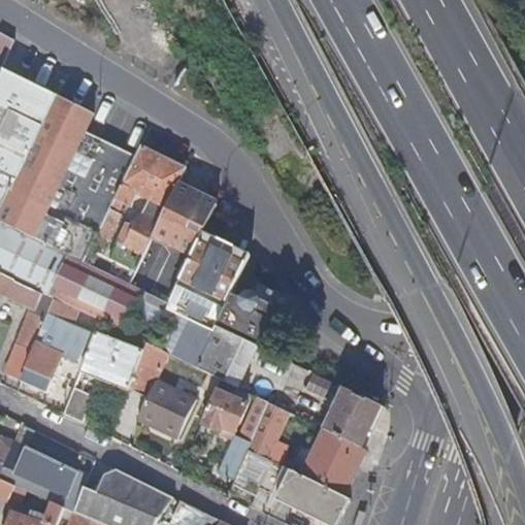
[(12,37),(0,30),(0,65),(12,37)]
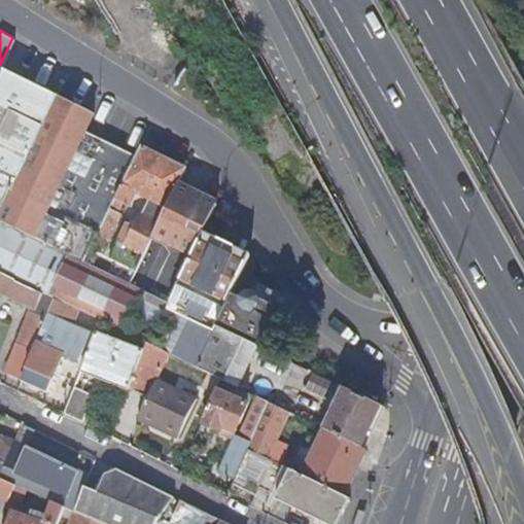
[(0,210),(57,94),(0,65),(0,210)]
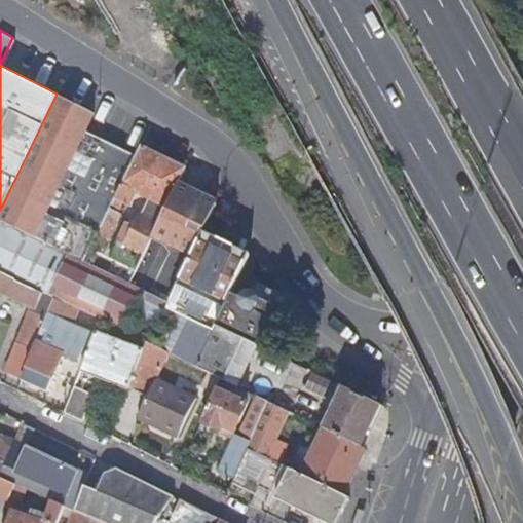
[(91,111),(57,94),(0,210),(0,269),(1,270),(52,295),(67,302),(81,309),(99,318),(123,330),(139,295),(142,288),(82,259),(97,229),(109,206),(120,182),(135,152),(84,127),(91,111)]
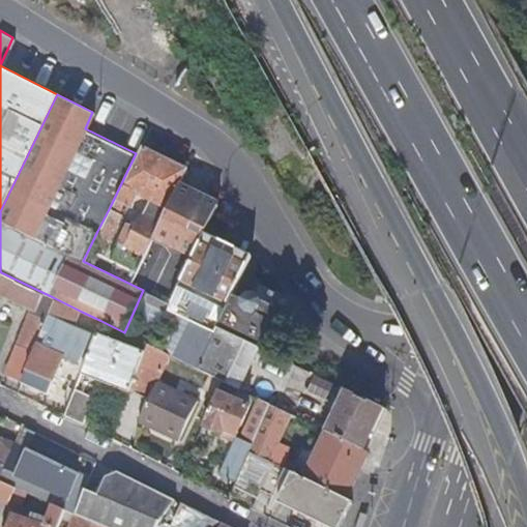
[(141,144),(136,153),(121,183),(167,205),(177,184),(186,167),(141,144)]
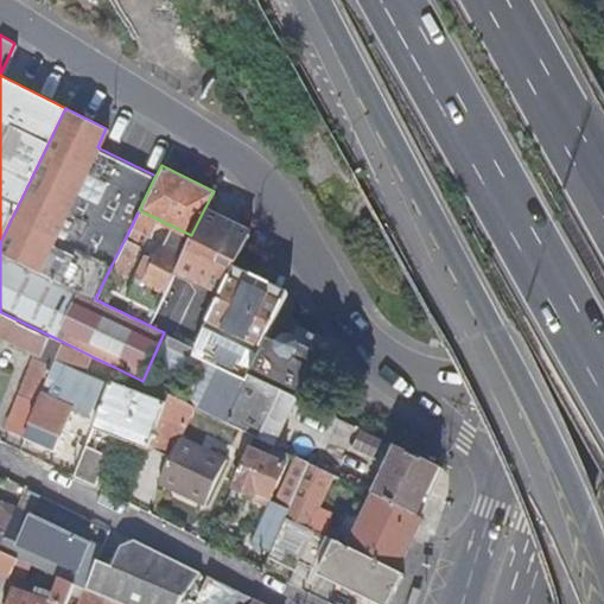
[(183,254),(177,266),(222,288),(233,267),(249,234),(203,211),(191,235),(183,254)]
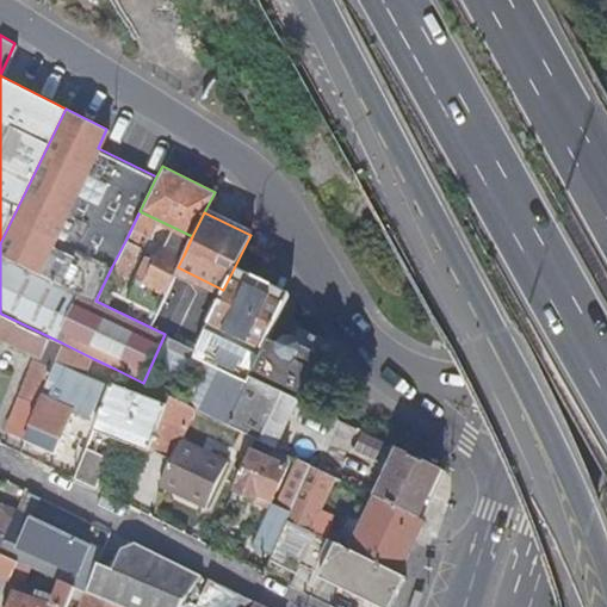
[(127,239),(112,266),(127,273),(141,246),(127,239)]
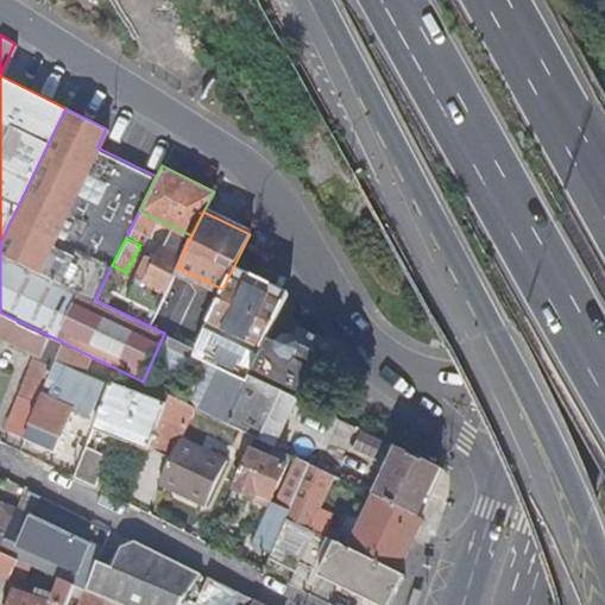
[(134,278),(164,292),(177,266),(183,254),(162,244),(153,259),(145,256),(134,278)]
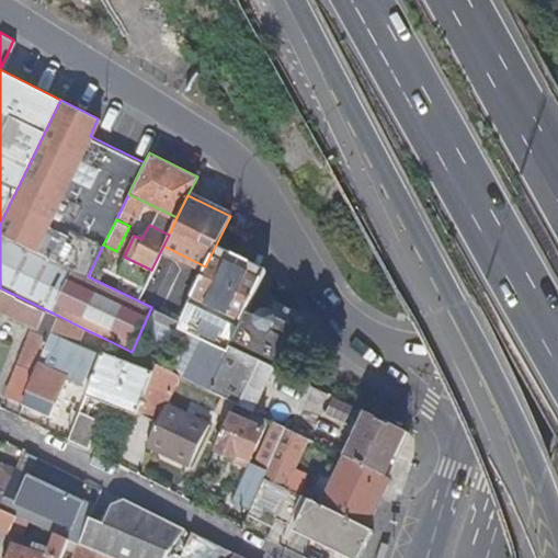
[(205,266),(179,320),(175,327),(217,348),(225,351),(228,344),(241,317),(263,271),(215,247),(205,266)]
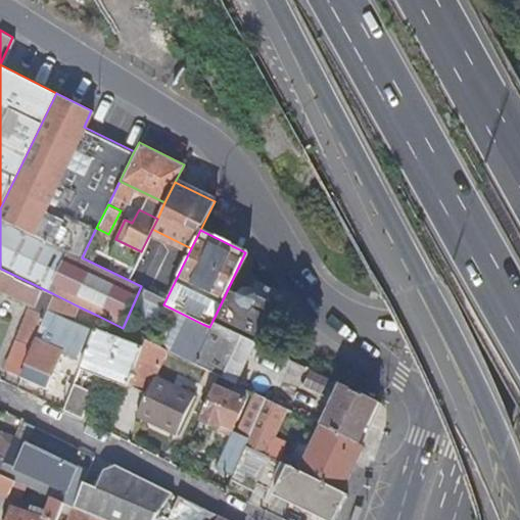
[(0,270),(0,287),(7,291),(31,303),(2,369),(18,376),(45,311),(50,296),(0,270)]
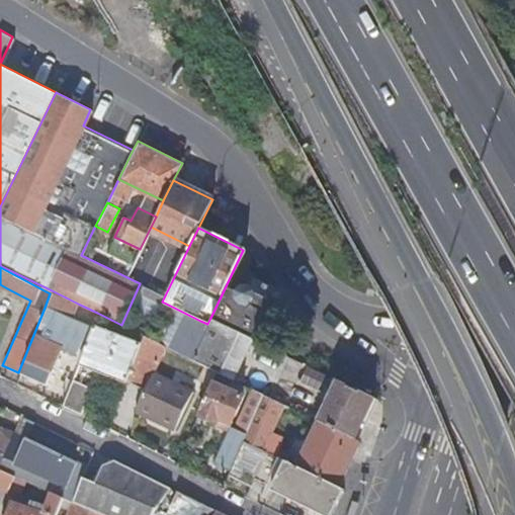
[(165,295),(140,283),(137,290),(162,302),(165,295)]
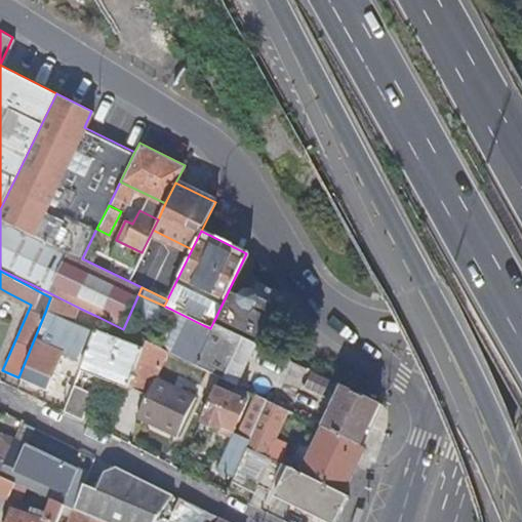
[(213,322),(242,336),(258,344),(280,297),(258,287),(254,296),(244,291),(239,303),(226,296),(213,322)]
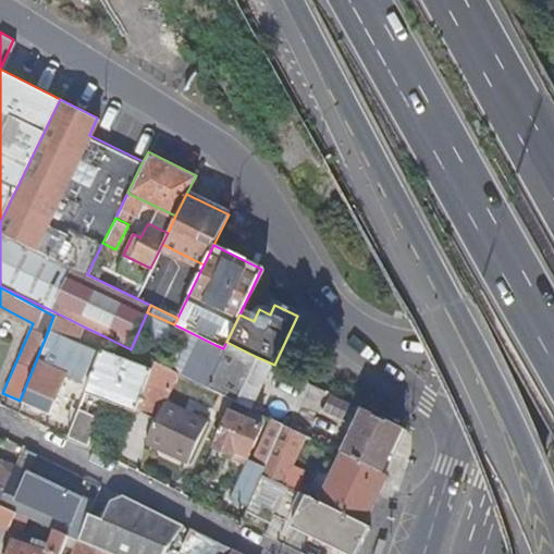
[(63,337),(71,320),(56,312),(54,315),(48,331),(20,401),(47,413),(63,372),(79,379),(91,349),(63,337)]
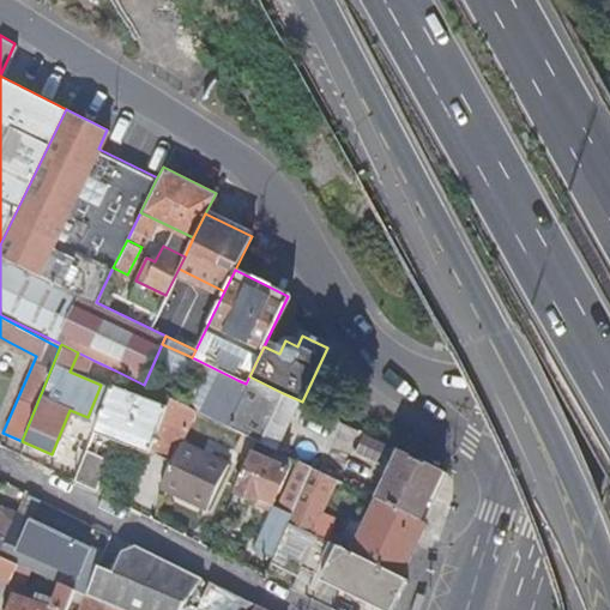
[(112,379),(115,370),(95,361),(91,368),(112,379)]
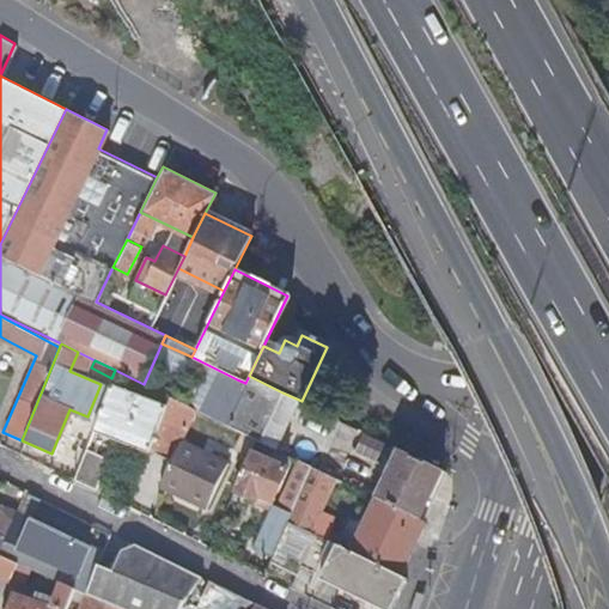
[(249,376),(245,383),(226,424),(255,438),(282,393),(249,376)]
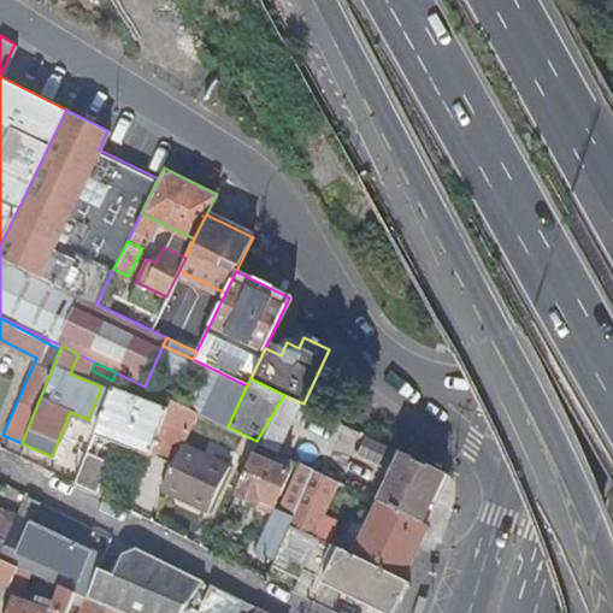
[(247,385),(239,382),(220,423),(228,426),(247,385)]
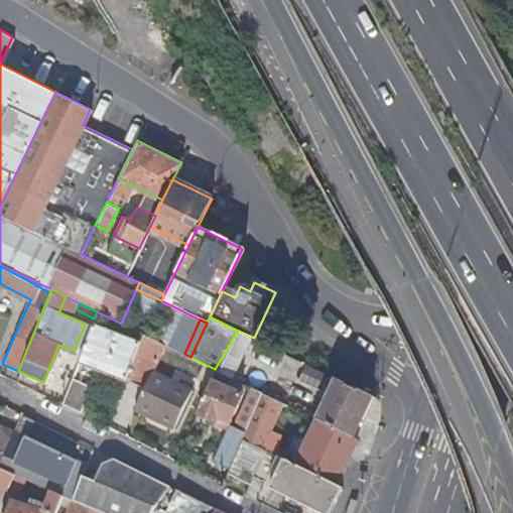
[(124,378),(138,344),(92,325),(78,360),(124,378)]
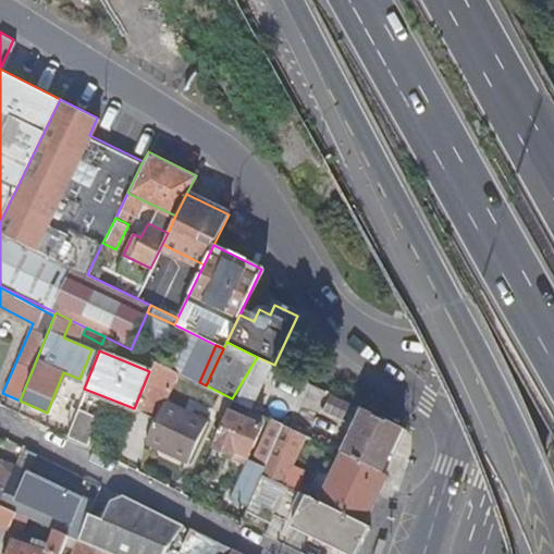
[(177,371),(154,360),(149,371),(134,408),(152,418),(143,441),(184,460),(206,419),(164,398),(177,371)]
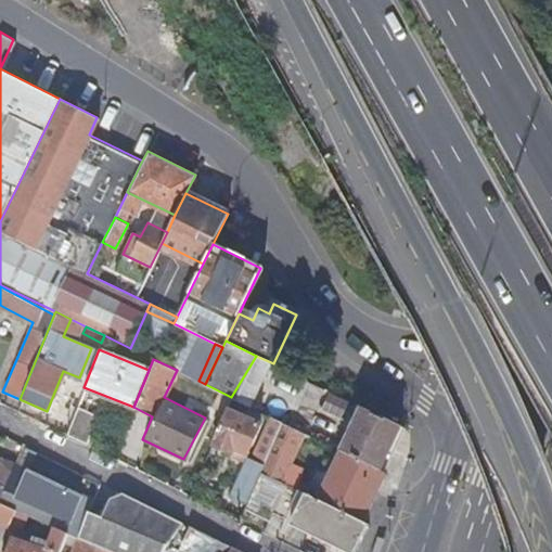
[(64,434),(85,444),(95,413),(76,406),(64,434)]
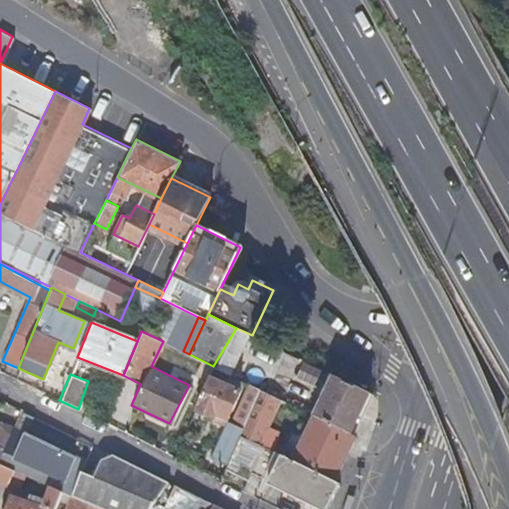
[(368,392),(333,374),(313,414),(351,433),(361,412),(368,392)]
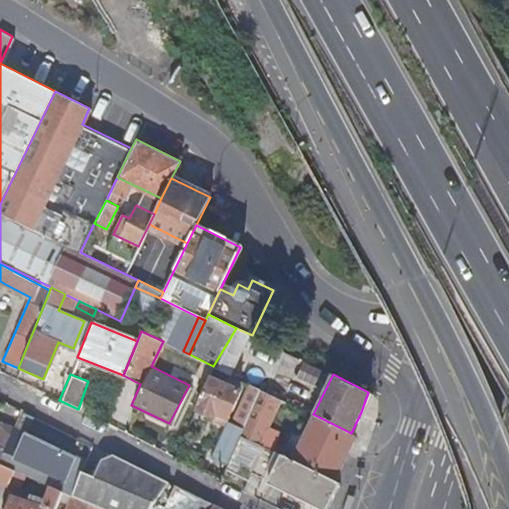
[(239,390),(209,376),(194,409),(214,418),(216,413),(227,418),(239,390)]
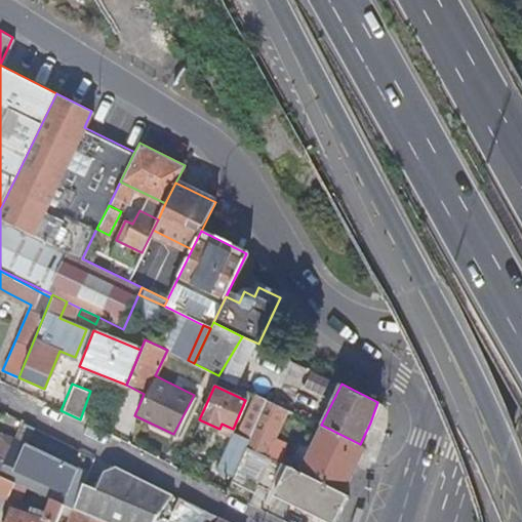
[(266,398),(255,393),(237,433),(230,437),(215,466),(232,474),(245,444),(266,398)]
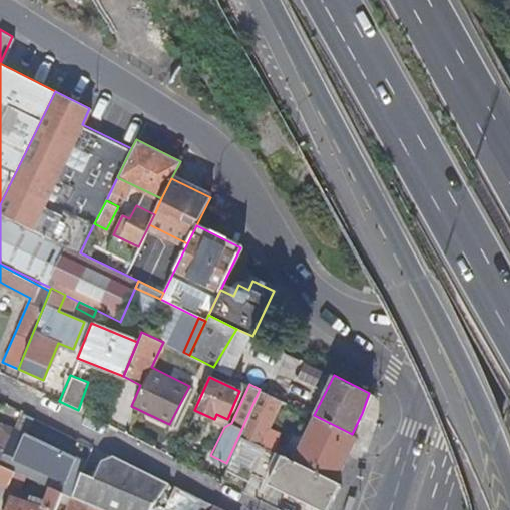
[(285,401),(260,389),(239,434),(259,443),(276,405),(282,407),(285,401)]
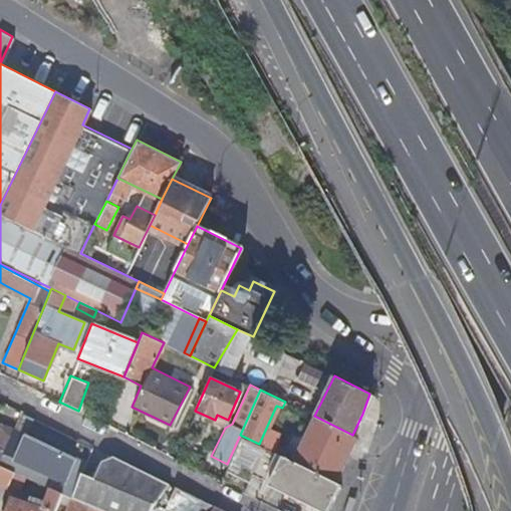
[(352,435),(314,416),(313,416),(292,461),(332,480),(352,435)]
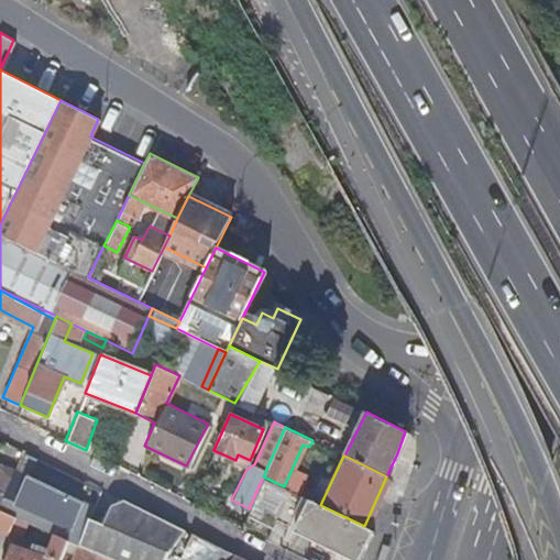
[(0,503),(1,500),(12,471),(0,465),(0,503)]
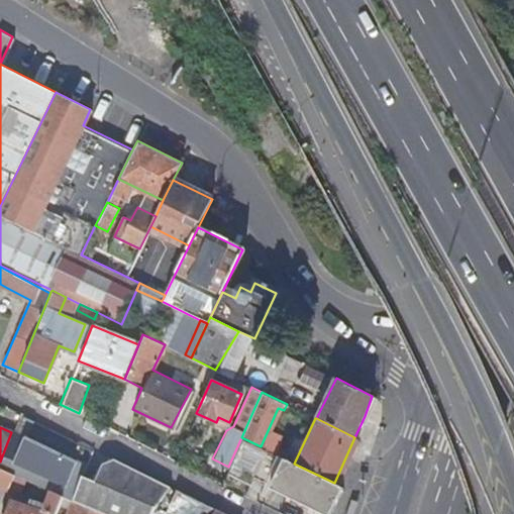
[(61,483),(56,495),(60,497),(69,501),(80,475),(84,466),(11,432),(1,458),(61,483)]
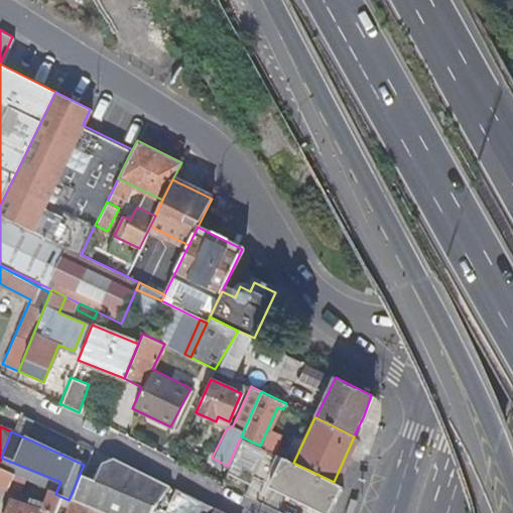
[(241,436),(228,466),(221,482),(235,489),(240,478),(248,482),(250,477),(324,512),(327,512),(341,485),(334,482),(293,463),(260,445),(241,436)]
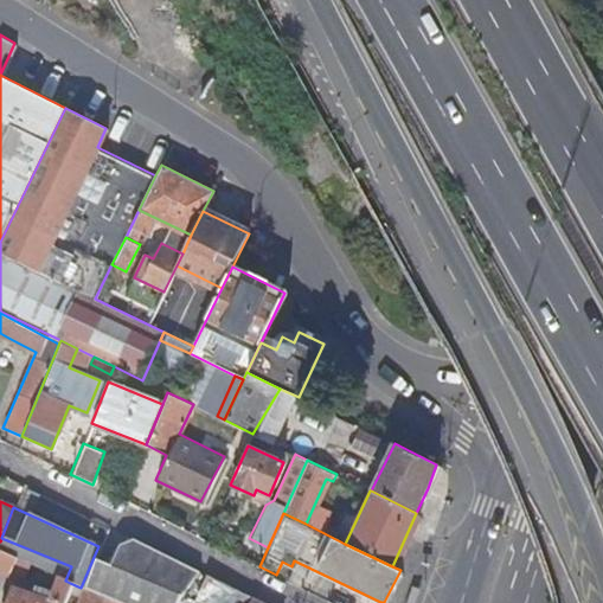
[(175,602),(180,595),(198,571),(133,539),(119,546),(110,565),(94,557),(81,588),(115,602),(175,602)]
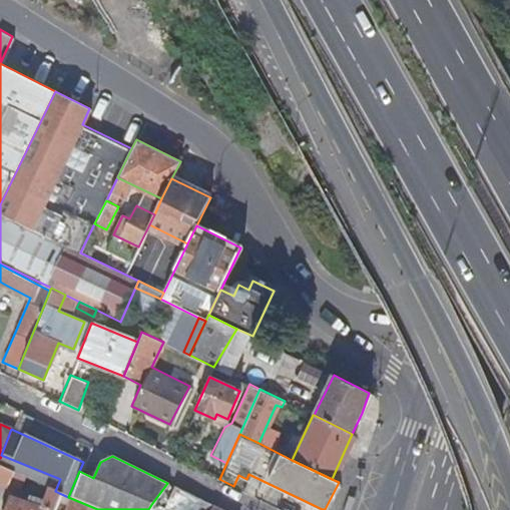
[(0,483),(19,489),(24,477),(0,467),(0,483)]
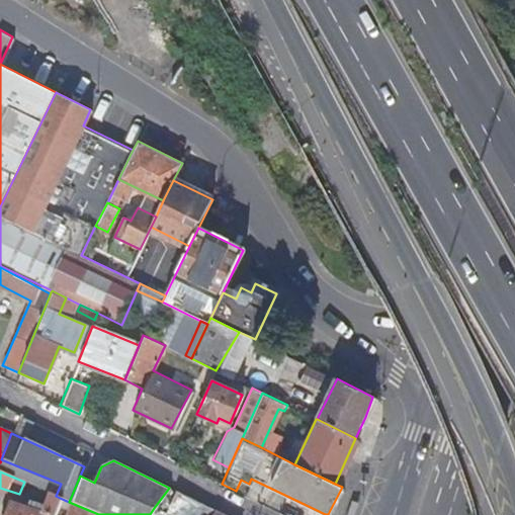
[(226,514),(175,491),(170,502),(187,510),(184,514),(226,514)]
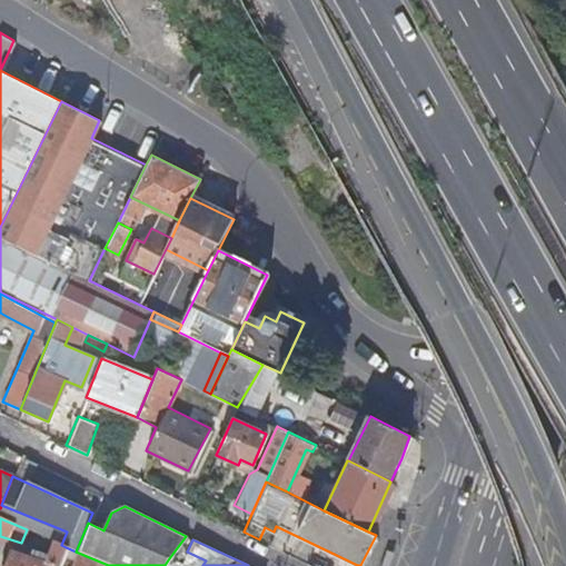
[(58,565),(66,547),(61,545),(53,542),(46,564),(9,550),(3,565),(58,565)]
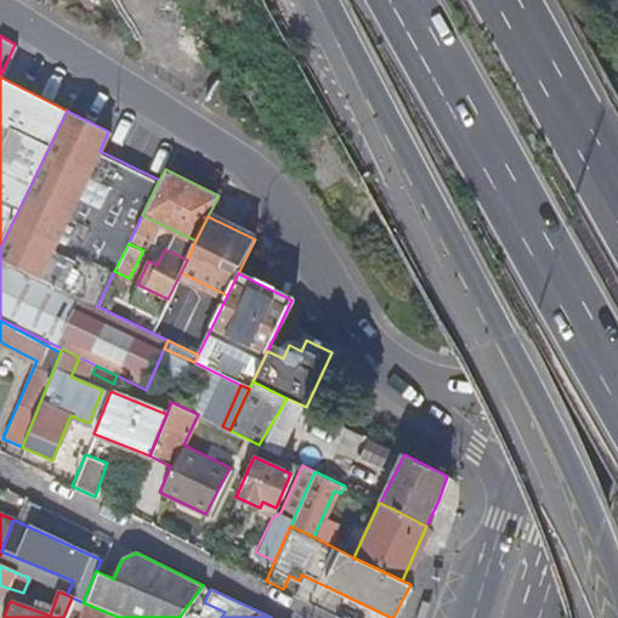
[(118,617),(83,602),(72,597),(63,617),(118,617)]
